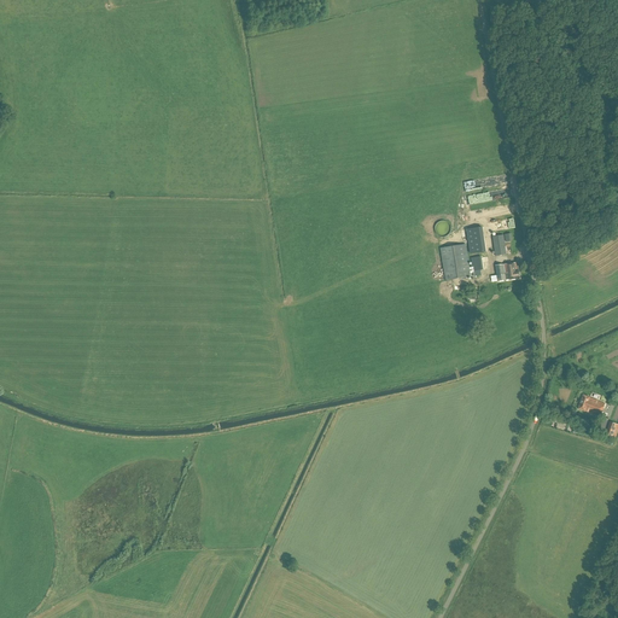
[(453,229),(453,228),(452,226),(452,225),(449,222),(448,221),(447,220),(445,220),(443,220),(441,220),(439,221),(438,221),(437,222),(436,225),(436,227),(436,228),(436,229),(436,232),(437,233),(438,234),(439,235),(441,235),(443,237),(444,237),(447,235),(448,235),(449,234),(450,233),(452,232),(452,231),(453,229)]
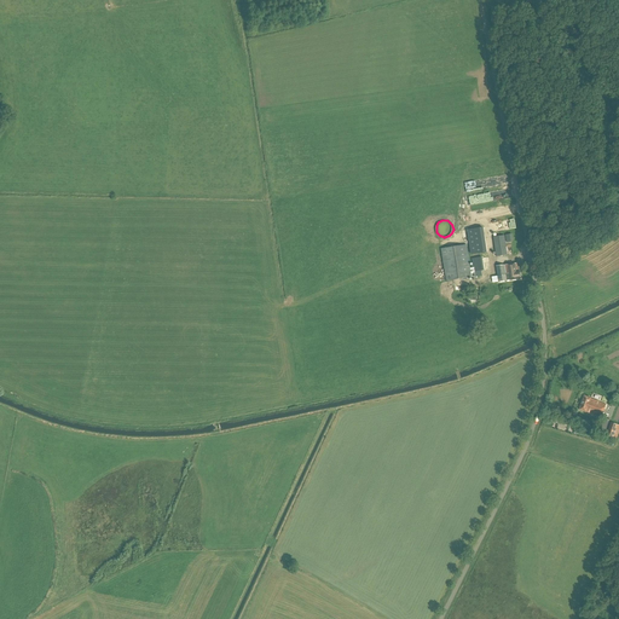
[(482,227),(478,229),(468,230),(472,255),(486,253),(482,227)]
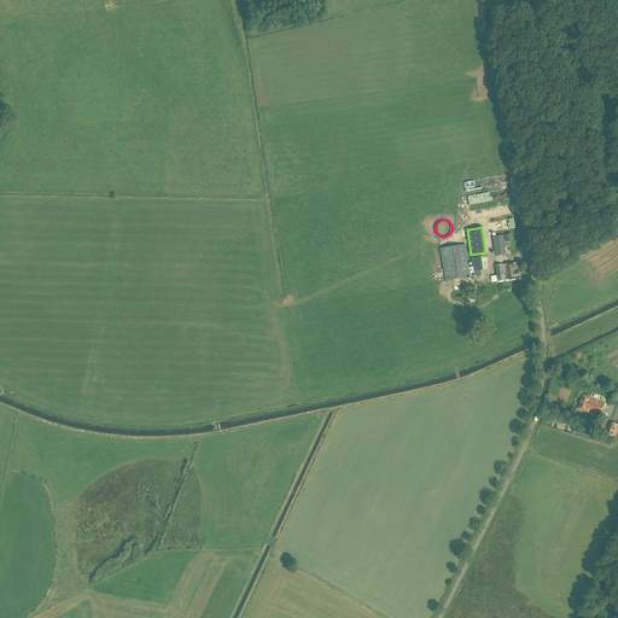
[(503,235),(493,237),(496,256),(506,255),(503,235)]
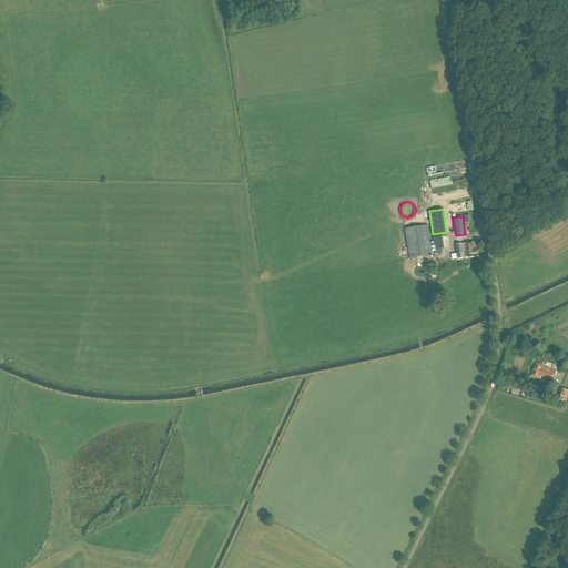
[(443,253),(442,249),(443,249),(442,236),(433,237),(435,245),(432,246),(428,224),(405,229),(409,259),(433,254),(443,253)]
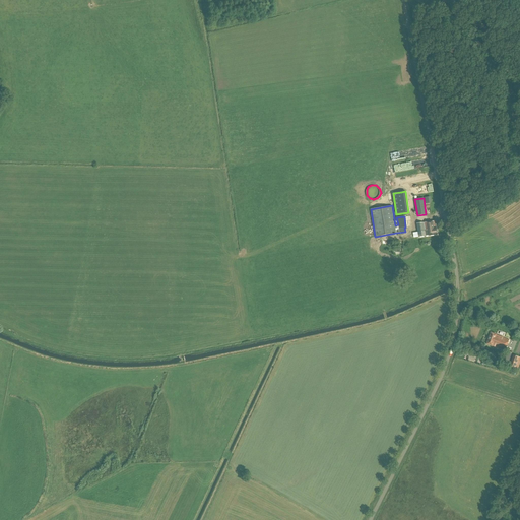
[(437,229),(436,229),(435,220),(417,223),(419,237),(427,236),(426,236),(437,235),(437,229)]
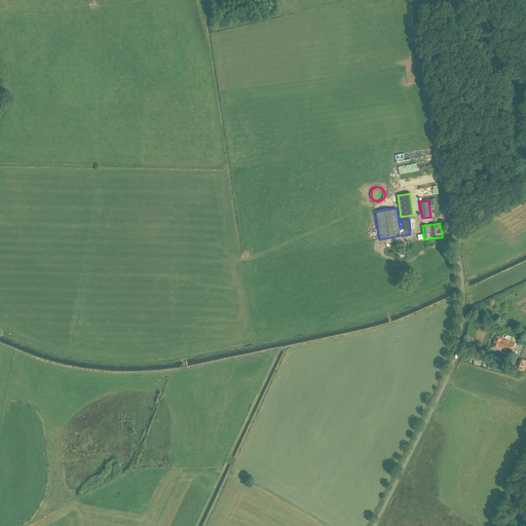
[(511,354),(515,343),(502,339),(497,337),(492,348),(497,350),(498,349),(511,354)]
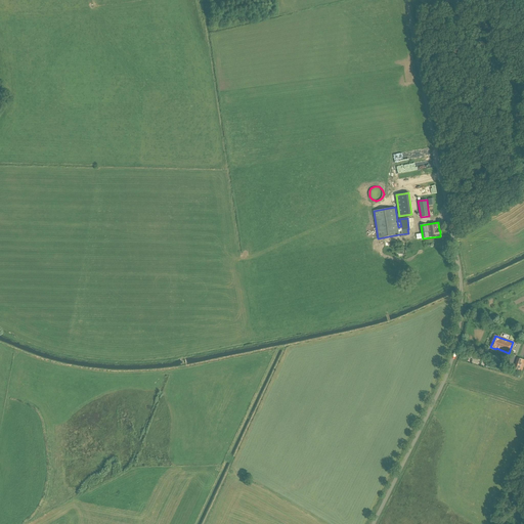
[(517,358),(513,369),(522,373),(523,364),(523,359),(517,357),(517,358)]
